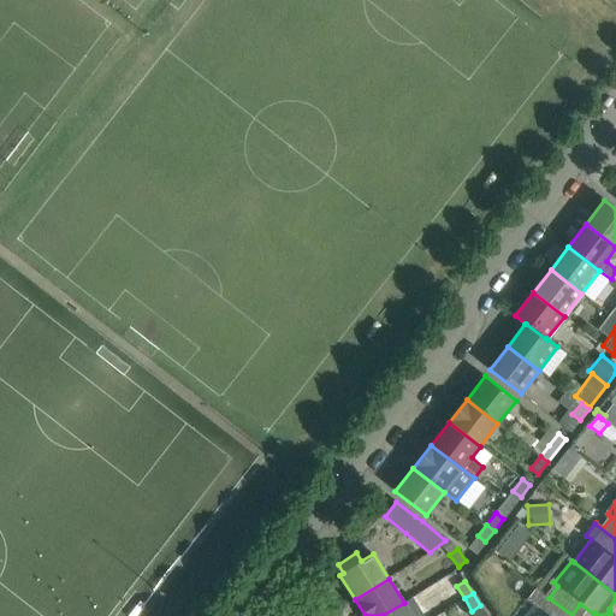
[(570,615),(572,615),(549,598),(539,609),(548,615),(570,615)]
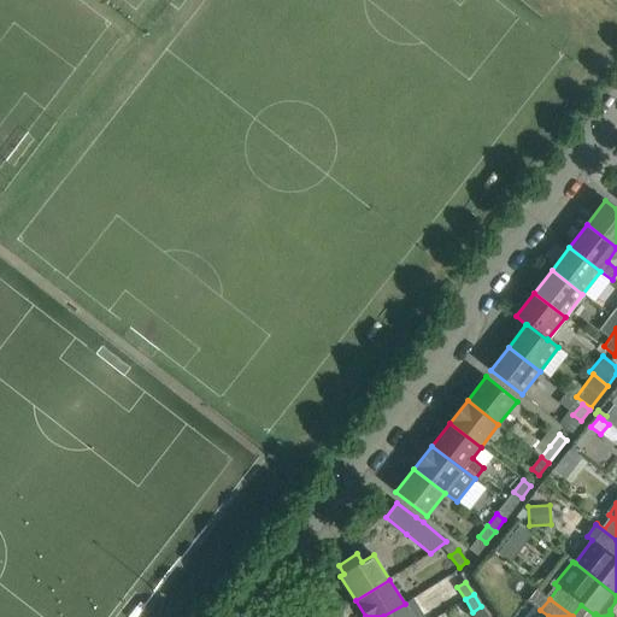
[(412,616),(405,604),(383,616),(412,616)]
